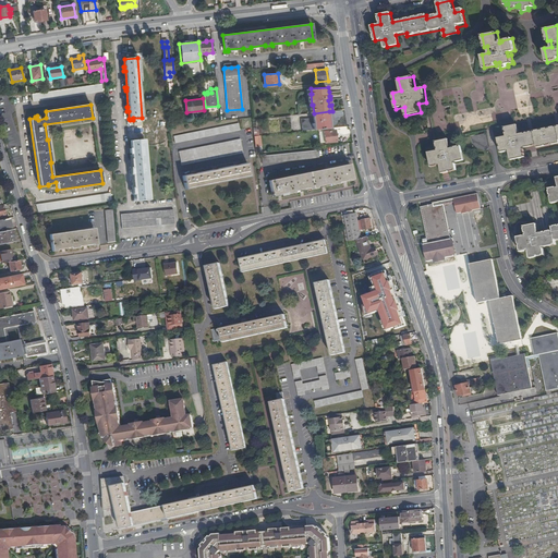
[(319,129),(330,128),(329,120),(332,120),(332,116),(330,116),(329,111),(314,113),(314,118),(302,119),(303,131),(319,129)]
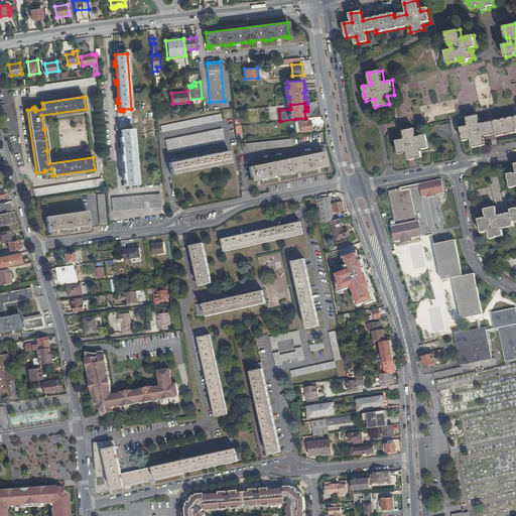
[(222,120),(221,114),(160,125),(162,131),(222,120)]
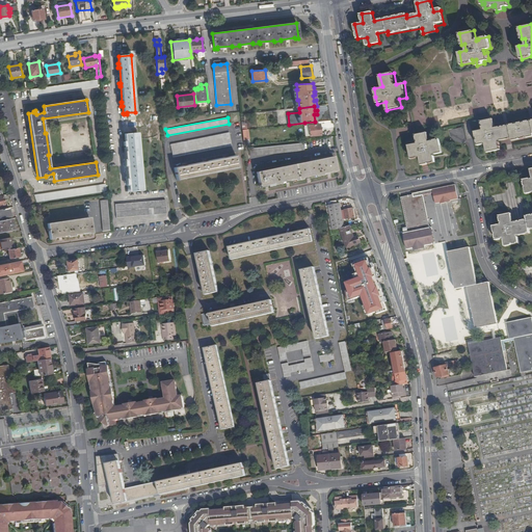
[(531,118),(530,120),(508,125),(505,125),(495,127),(493,118),(481,122),(483,130),(475,131),(478,144),(485,143),(487,152),(502,150),(500,140),(512,138),(512,140),(531,135),(531,118)]
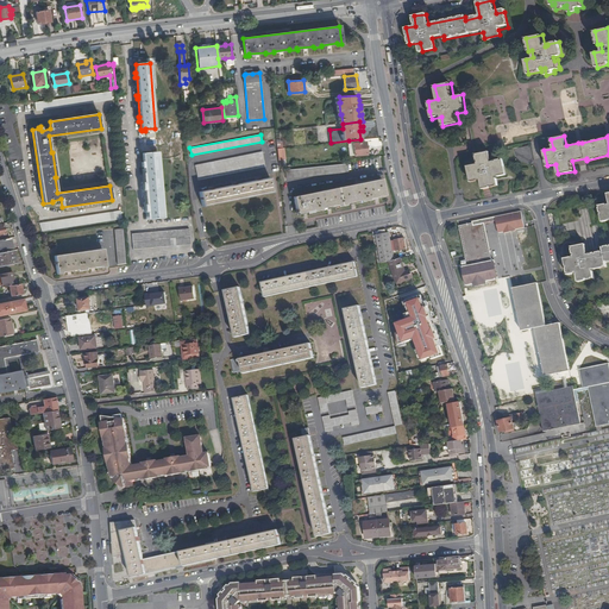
[(366,143),(353,144),(356,156),(368,155),(366,143)]
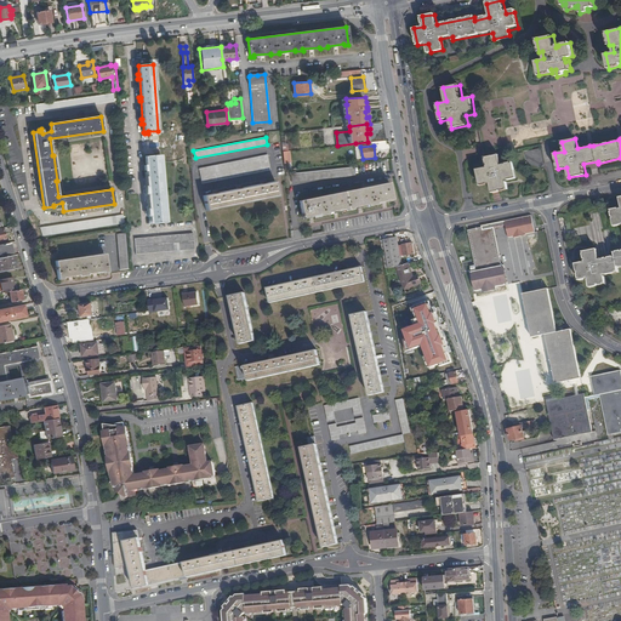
[(527,165),(541,164),(539,149),(525,152),(527,165)]
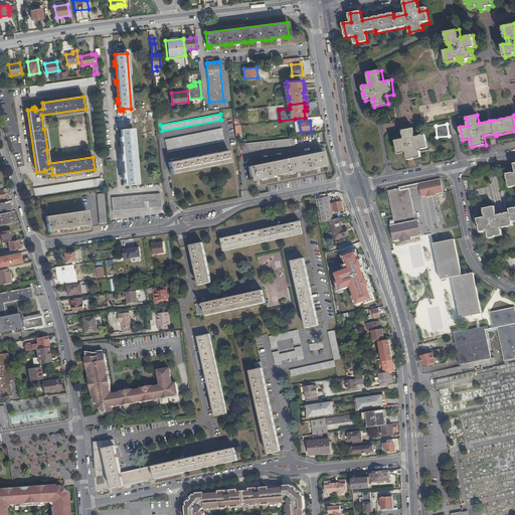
[(167,151),(224,139),(222,127),(165,139),(167,151)]
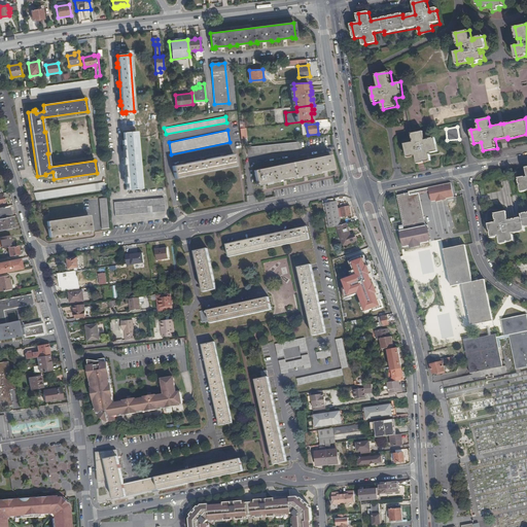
[(438,151),(435,137),(425,140),(423,131),(412,134),(414,142),(406,144),(408,157),(416,156),(418,164),(431,161),(429,153),(438,151)]
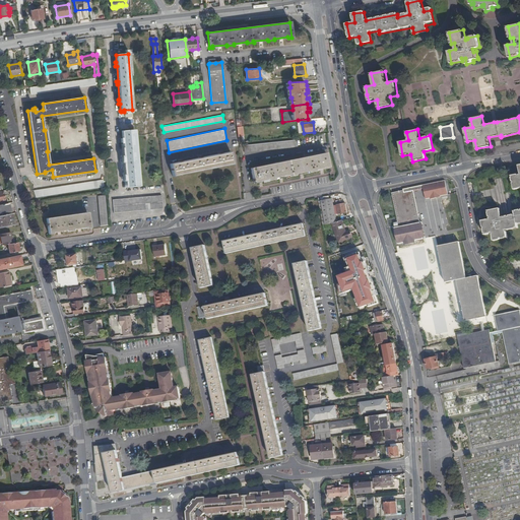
[(138,186),(134,130),(122,131),(123,138),(121,138),(122,142),(123,142),(124,157),(123,157),(123,161),(124,161),(126,176),(124,176),(125,180),(126,180),(127,187),(138,186)]
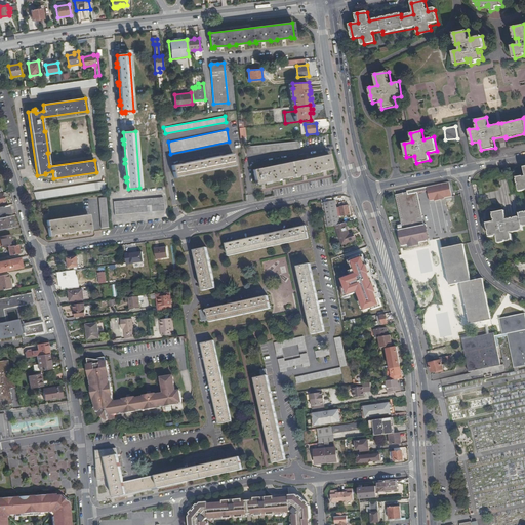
[(300,148),(299,140),(246,147),(247,153),(300,148)]
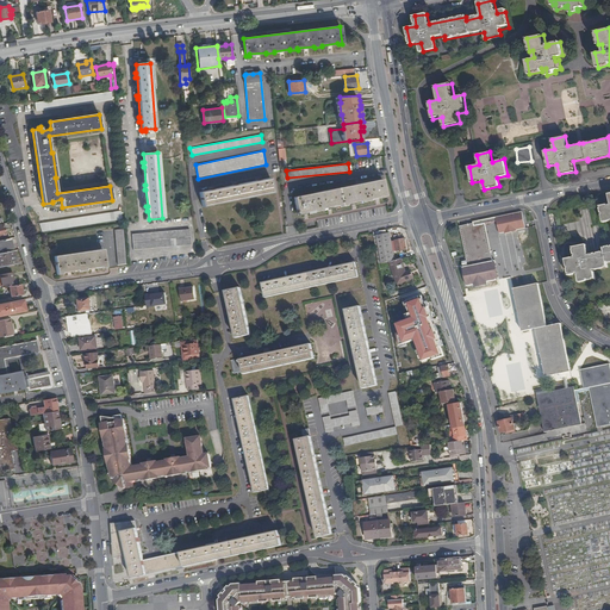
[(203,206),(273,192),(271,178),(200,192),(203,206)]
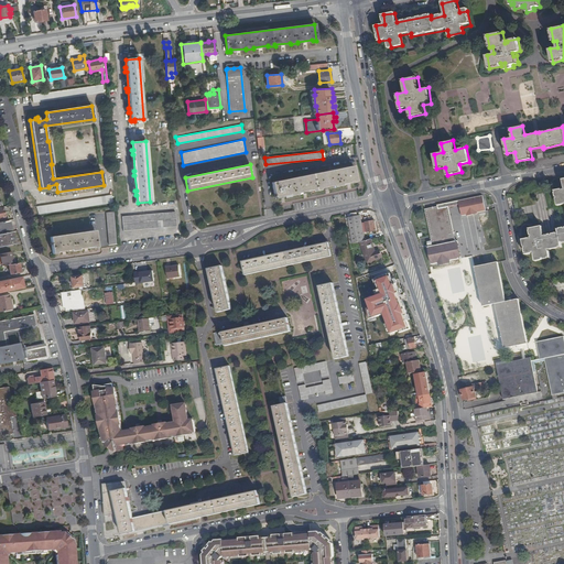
[(356,181),(353,166),(272,182),(275,197),(290,194),(290,195),(297,194),(297,193),(312,190),(312,191),(320,190),(320,188),(334,185),(334,186),(342,185),(342,184),(356,181)]
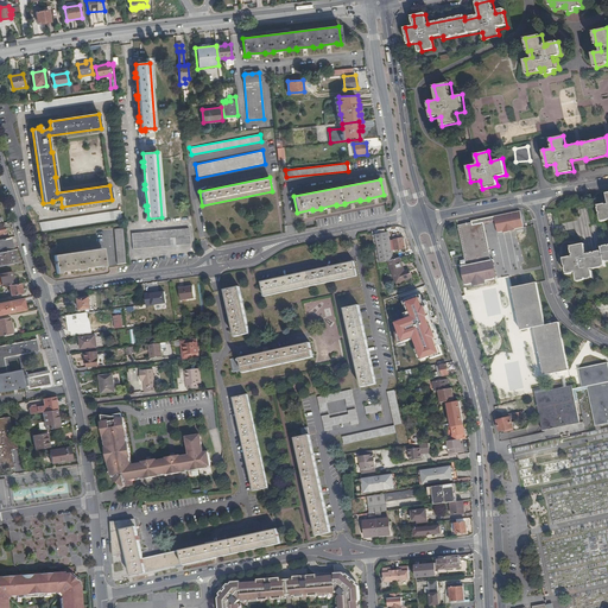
[(607,194),(607,195),(607,197),(607,204),(599,208),(602,223),(607,221),(607,246),(602,248),(602,252),(588,255),(586,246),(570,248),(572,258),(563,260),(568,277),(576,274),(577,283),(593,279),(591,271),(606,268),(605,264),(607,263),(607,194)]
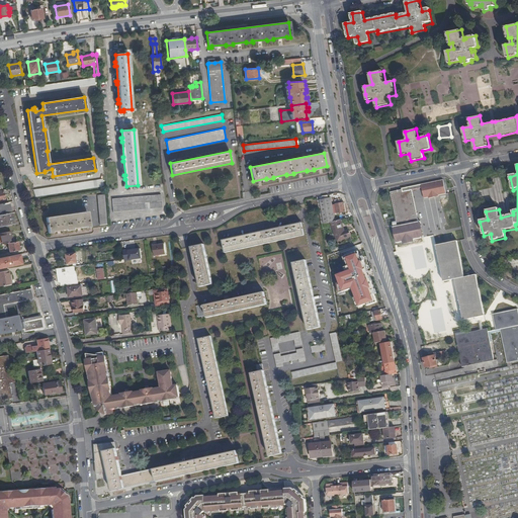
[(37,189),(38,196),(103,186),(102,180),(37,189)]
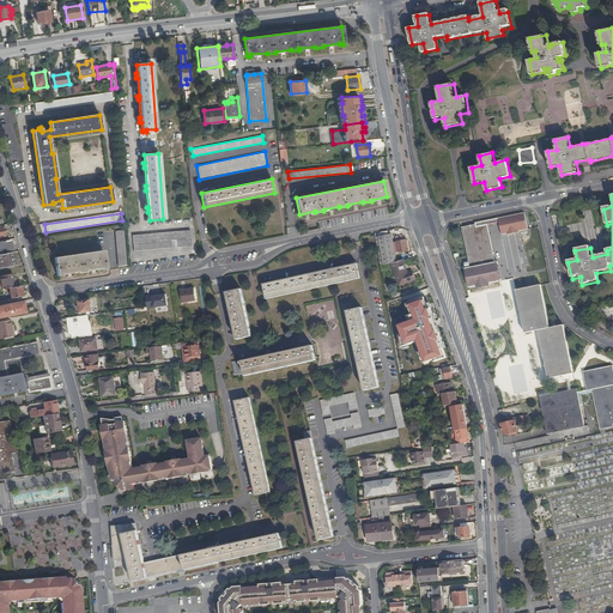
[(498,281),(486,226),(481,226),(475,229),(474,225),(462,229),(469,261),(469,263),(471,267),(465,268),(469,287),(477,286),(489,283),(498,281)]
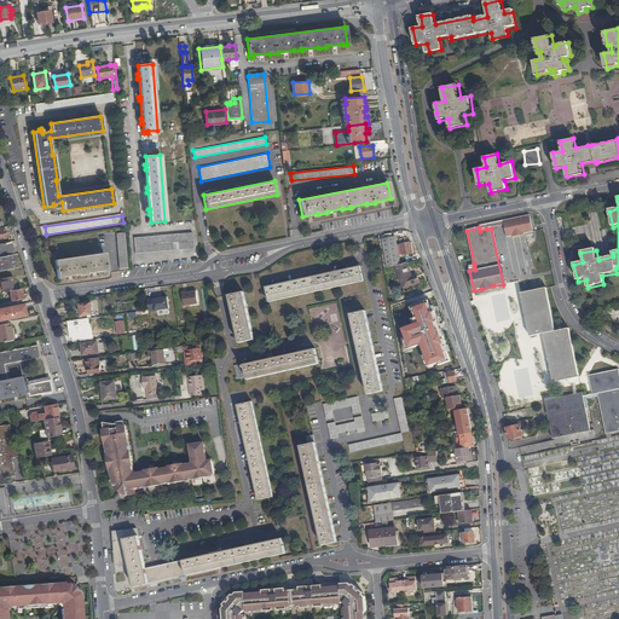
[(194,248),(192,232),(134,238),(136,254),(194,248)]
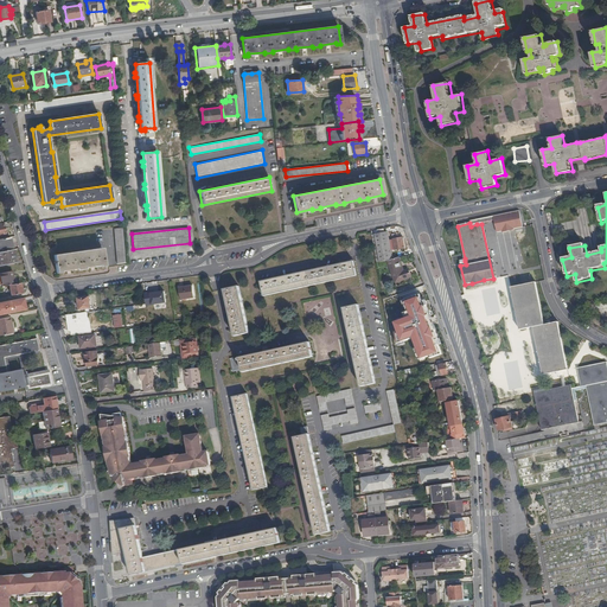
[(126,262),(122,229),(115,229),(117,263),(126,262)]
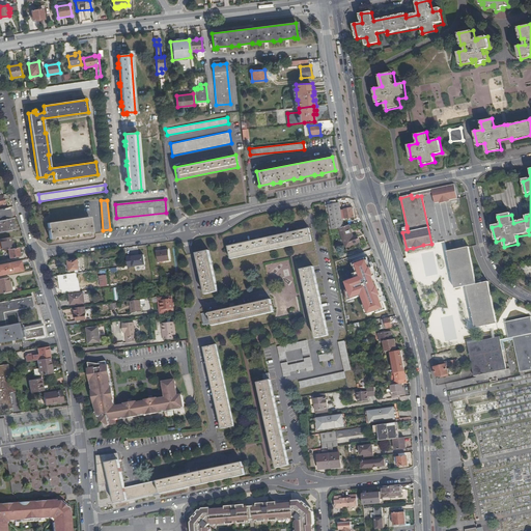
[(338,203),(329,204),(333,229),(342,227),(341,218),(345,217),(346,218),(355,217),(353,207),(340,210),(338,203)]
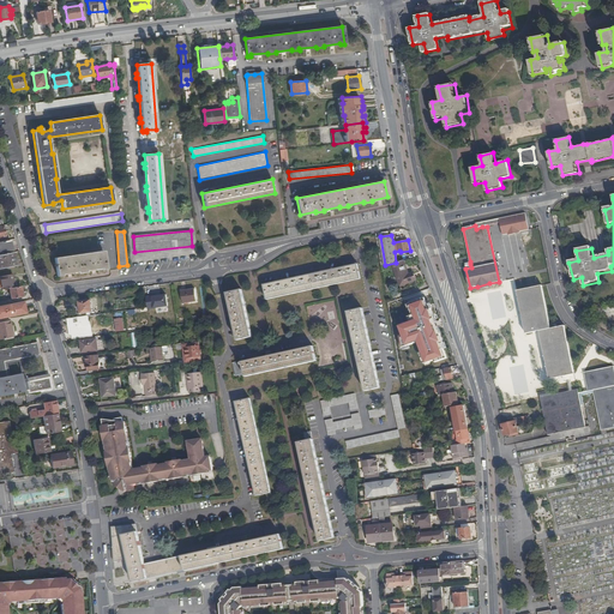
[(0,254),(11,253),(8,240),(0,241),(0,254)]
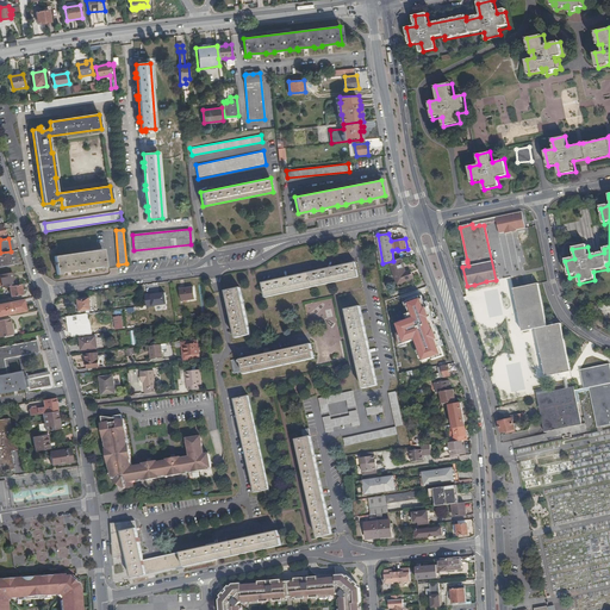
[(105,267),(103,249),(55,256),(57,274),(61,274),(61,272),(76,271),(78,272),(86,269),(85,268),(100,266),(101,268),(105,267)]
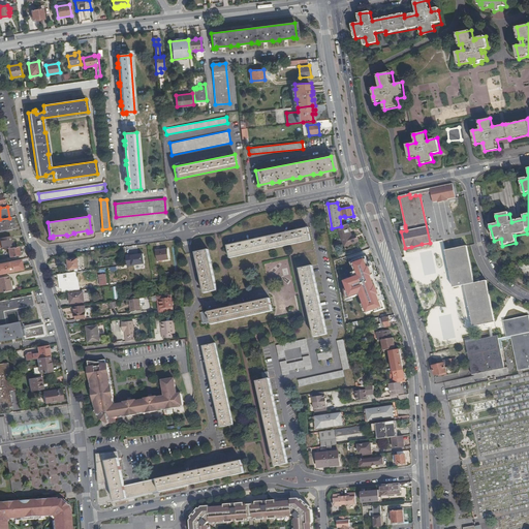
[(9,218),(0,219),(0,230),(13,228),(10,218),(9,218)]
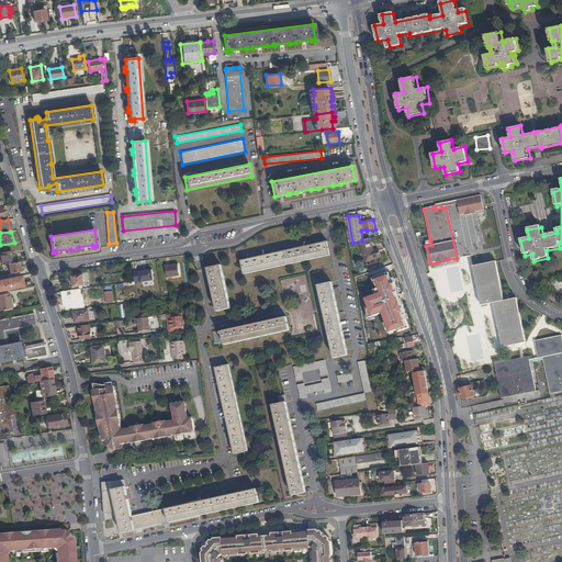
[(374,251),(370,238),(360,242),(368,262),(382,257),(380,250),(374,251)]
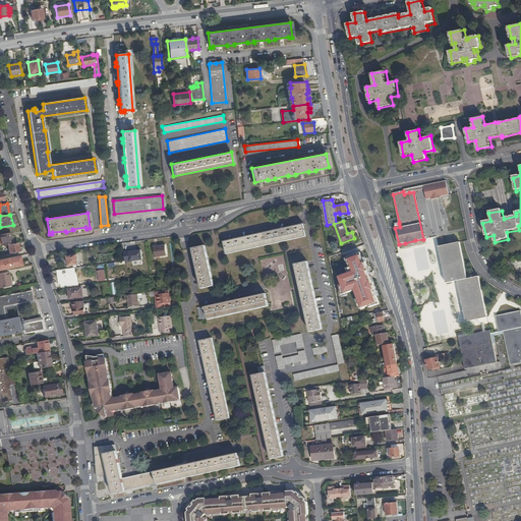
[(306,236),(304,224),(225,241),(227,253),(306,236)]
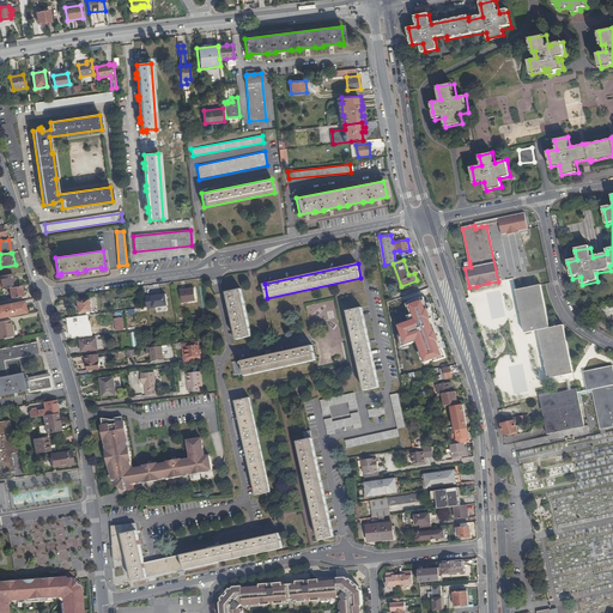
[(14,287),(11,274),(0,277),(0,283),(1,290),(10,287),(14,287)]
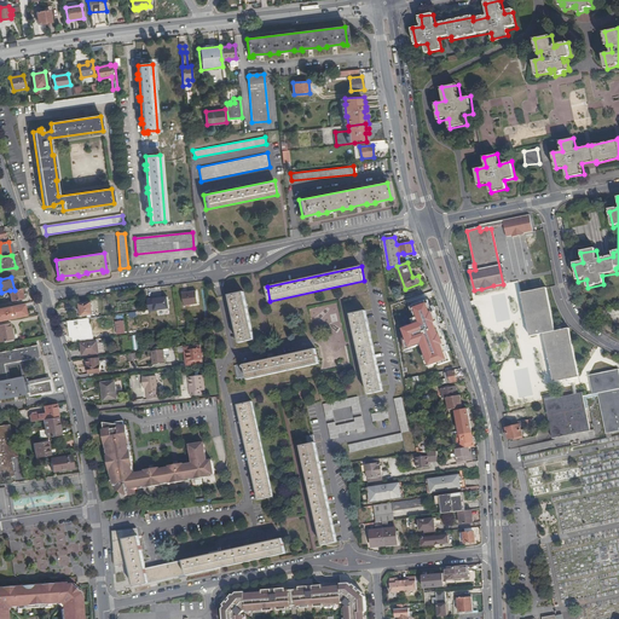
[(554,381),(580,376),(570,328),(556,330),(547,288),(521,293),(522,299),(520,299),(527,330),(528,330),(530,336),(544,333),(549,354),(547,354),(551,376),(553,376),(554,381)]
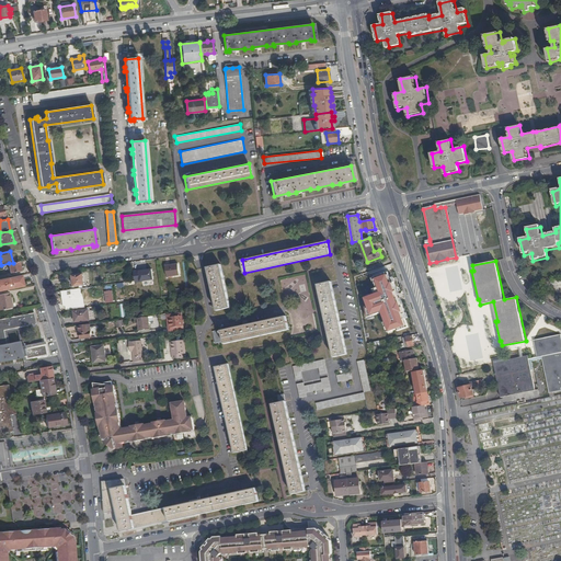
[(19,262),(13,263),(9,263),(11,273),(21,271),(19,262)]
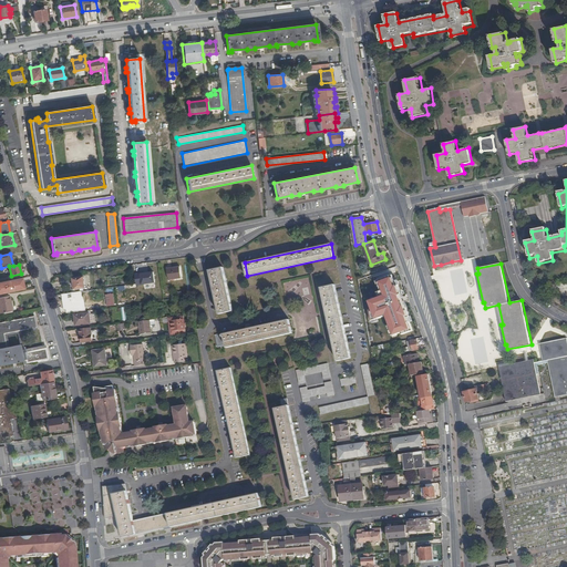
[(182,278),(181,267),(167,268),(168,280),(182,278)]
